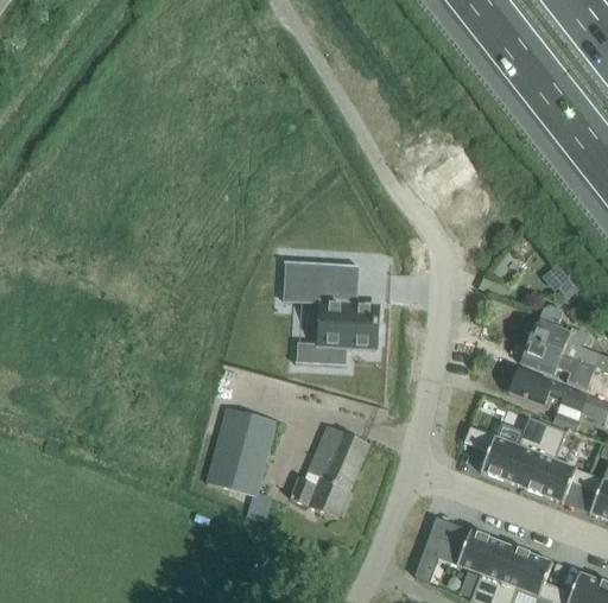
[(287,264),(284,304),(321,306),(317,346),(298,344),(297,365),(343,368),(344,349),(374,350),(378,308),(328,304),(331,267),(287,264)]
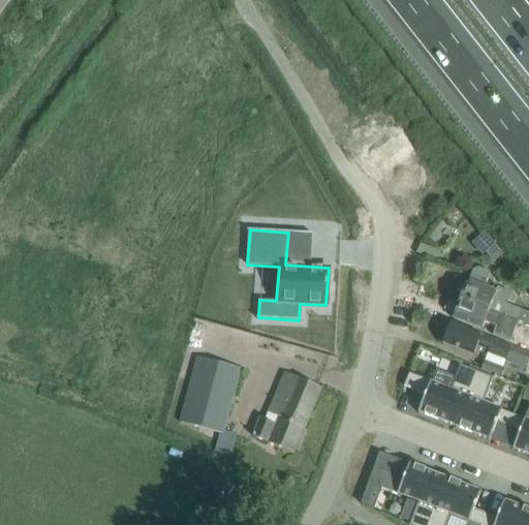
[(526,321),(528,322),(528,309),(505,301),(509,289),(497,284),(495,288),(484,284),(490,269),(478,265),(472,267),(468,278),(467,277),(459,297),(518,318),(519,318),(520,316),(527,319),(526,321)]
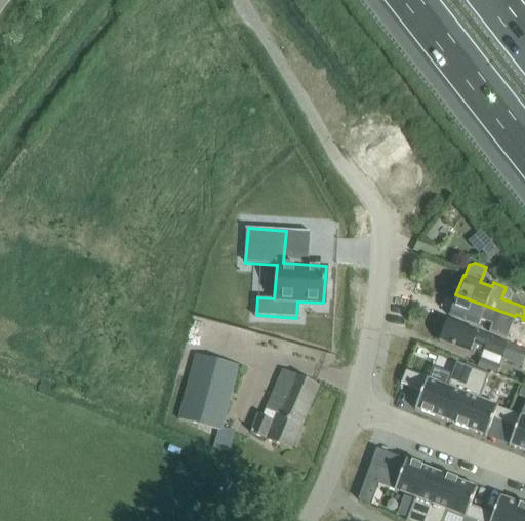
[(514,316),(455,294),(449,313),(478,324),(481,316),(491,320),(488,328),(507,335),(514,316)]
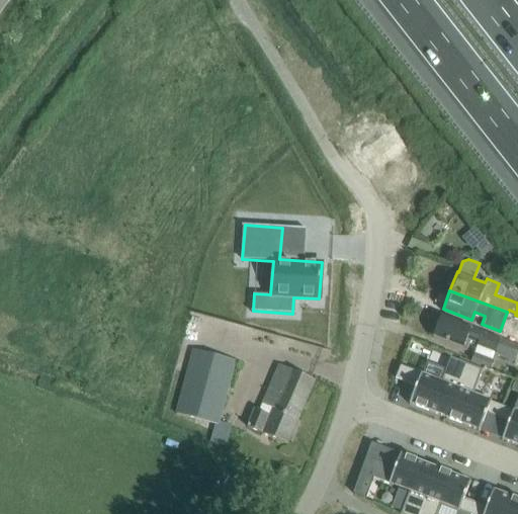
[(441,313),(433,333),(451,341),(463,345),(467,336),(480,341),(479,342),(515,357),(517,348),(517,342),(506,338),(459,320),(441,313)]
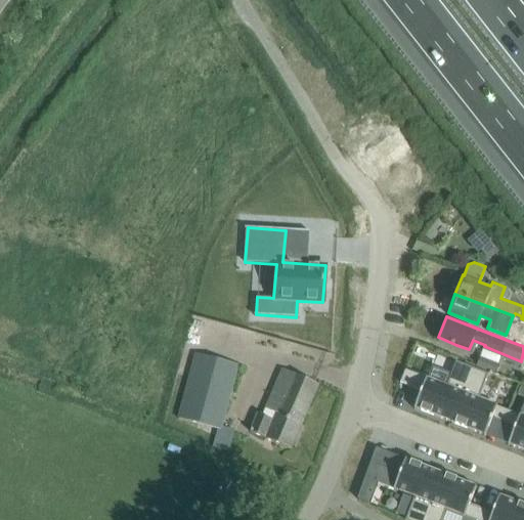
[(238,361),(218,356),(195,350),(178,416),(197,421),(191,438),(228,447),(234,428),(221,424),(238,361)]
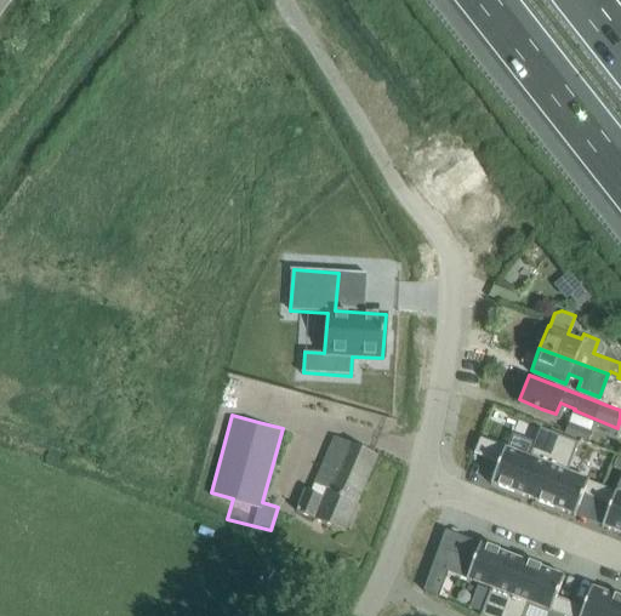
[(570,418),(565,431),(590,439),(593,428),(570,418)]
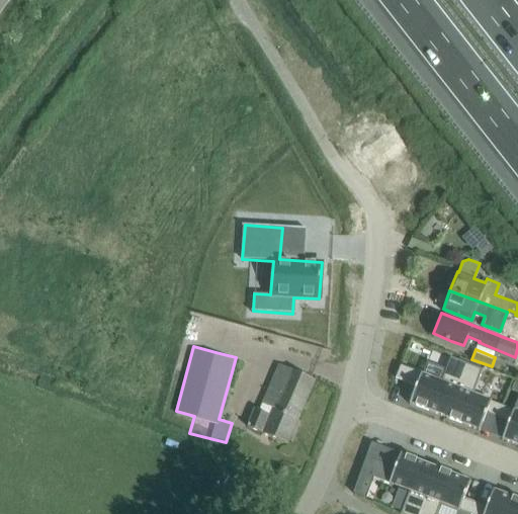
[(405,375),(404,379),(416,383),(409,401),(411,401),(446,414),(466,360),(450,354),(441,379),(422,372),(422,371),(421,370),(421,371),(409,367),(406,375),(405,375)]
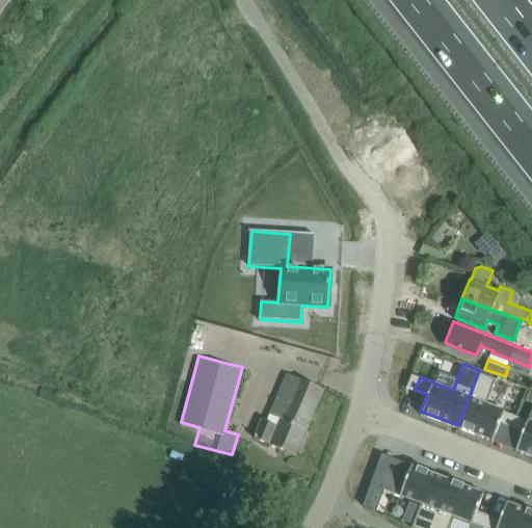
[(479,370),(458,425),(491,439),(493,440),(499,422),(510,427),(515,414),(504,410),(504,408),(503,408),(503,410),(485,402),(496,376),(479,370)]
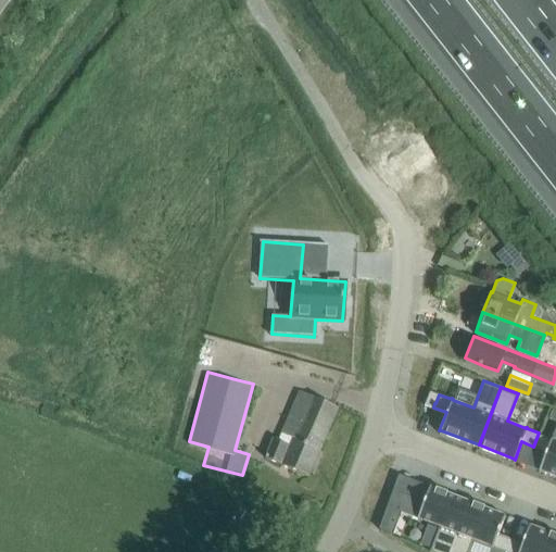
[(265,454),(308,474),(338,404),(300,388),(279,438),(274,436),(265,454)]
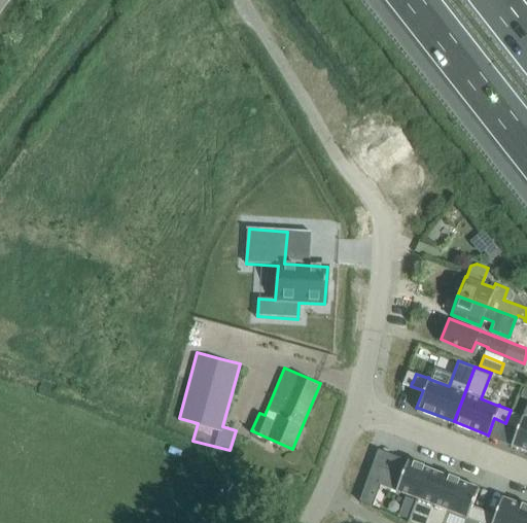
[(511,410),(505,423),(517,427),(511,444),(512,445),(512,444),(526,449),(526,416),(523,415),(524,414),(522,414),(511,410)]
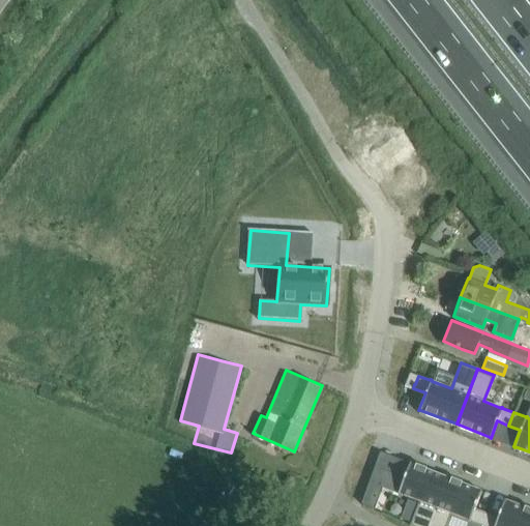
[(374,467),(369,480),(386,487),(398,492),(399,493),(400,492),(418,499),(409,523),(414,525),(427,525),(446,476),(411,463),(411,462),(410,462),(403,478),(374,467)]
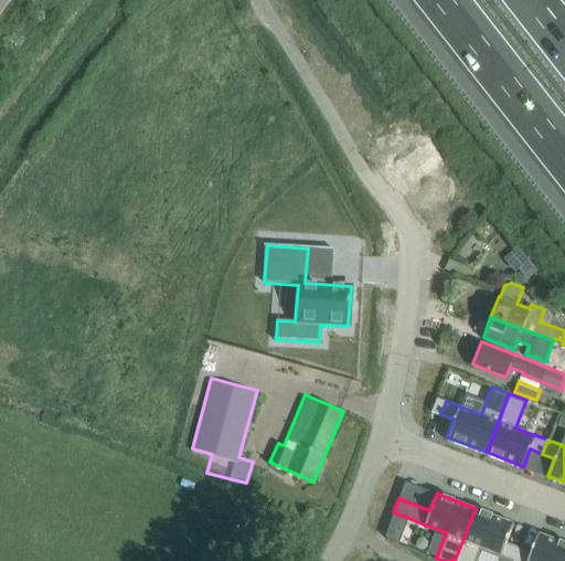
[(476,508),(455,560),(475,560),(481,547),(500,553),(499,554),(501,554),(513,559),(519,546),(507,540),(513,522),(512,521),(512,522),(476,508)]
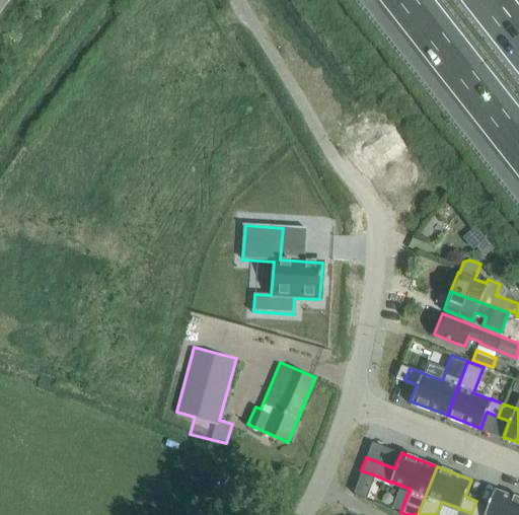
[(476,501),(471,513),(476,514),(518,514),(518,498),(495,489),(494,488),(488,505),(476,501)]
